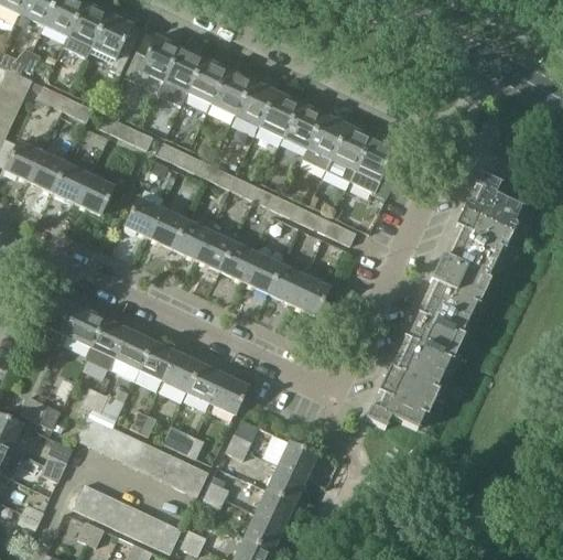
[(0,0),(0,4),(19,14),(24,0),(0,0)]
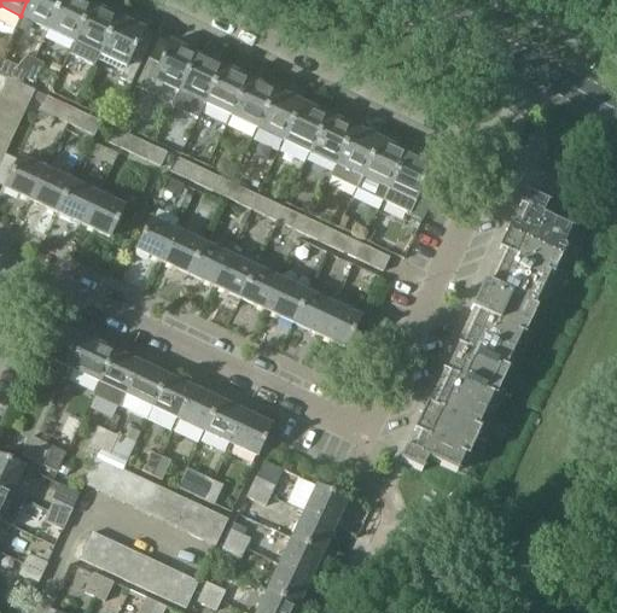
[(47,28),(59,0),(27,0),(21,16),(47,28)]
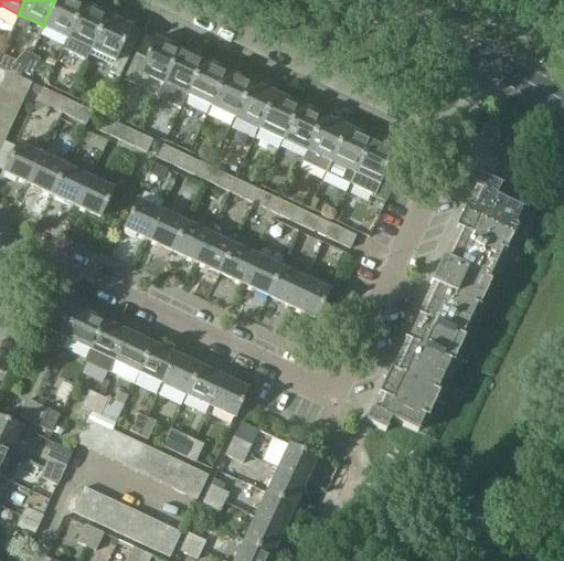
[(54,0),(43,25),(66,36),(83,2),(77,0),(54,0)]
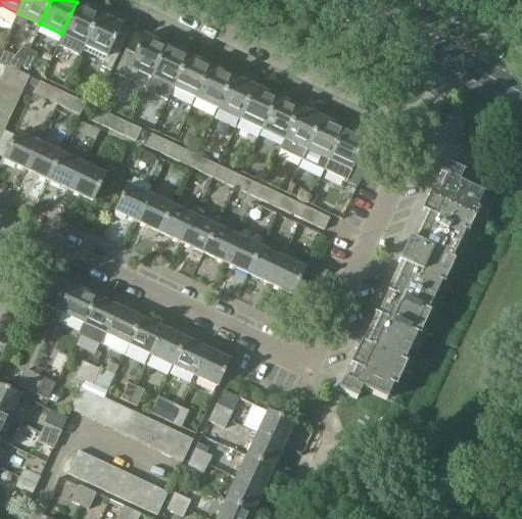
[(61,34),(58,42),(80,52),(84,45),(98,12),(85,6),(84,7),(77,3),(78,3),(77,2),(61,34)]
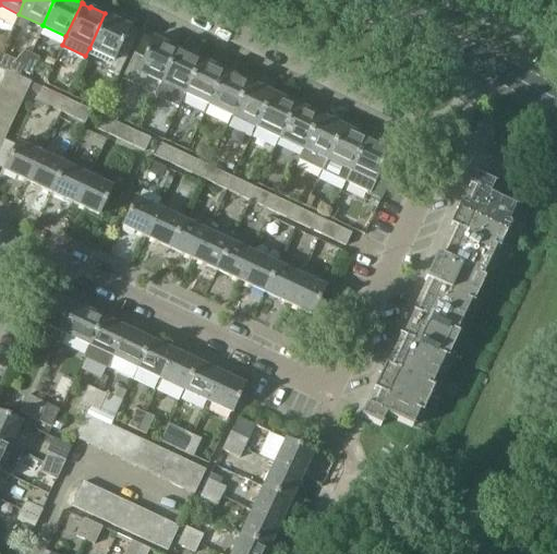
[(105,13),(89,48),(112,59),(108,70),(118,74),(138,29),(137,28),(136,31),(129,26),(130,25),(113,17),(106,14),(105,13)]
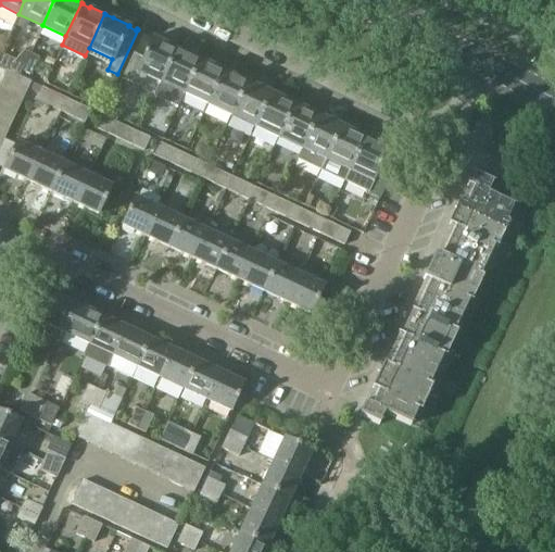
[(133,53),(122,76),(140,85),(146,74),(159,80),(175,47),(161,40),(161,41),(152,37),(143,54),(134,50),(133,53)]
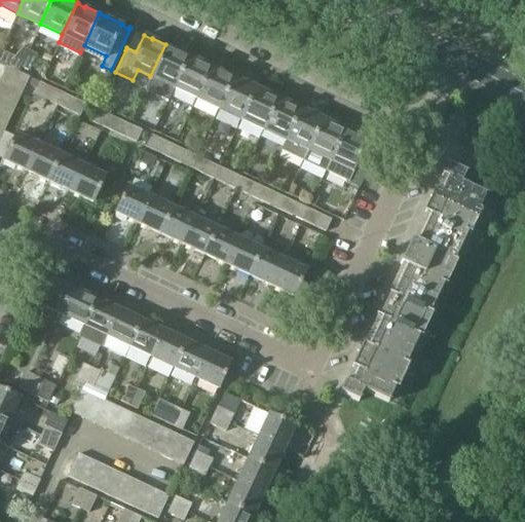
[(22,43),(13,60),(21,63),(28,46),(22,43)]
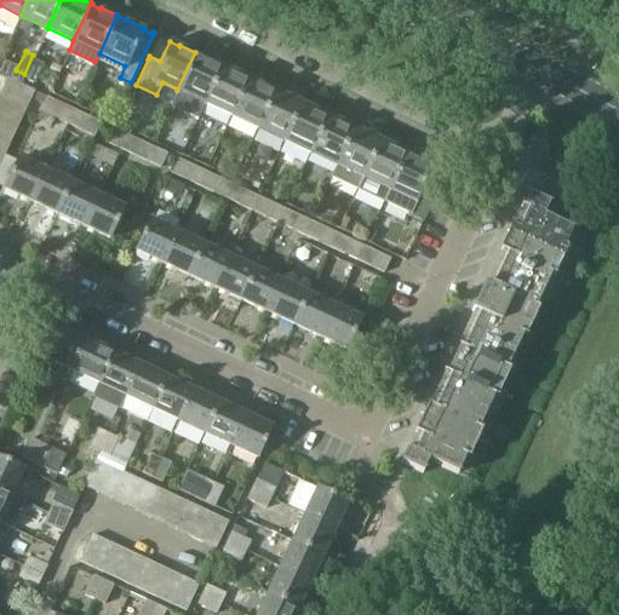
[(177,90),(171,103),(199,115),(205,102),(222,64),(205,57),(205,58),(195,53),(196,53),(195,52),(177,90)]
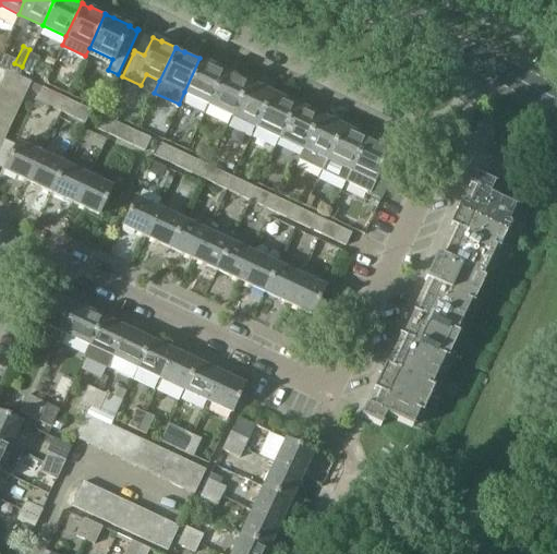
[(29,49),(22,67),(32,72),(40,55),(29,49)]
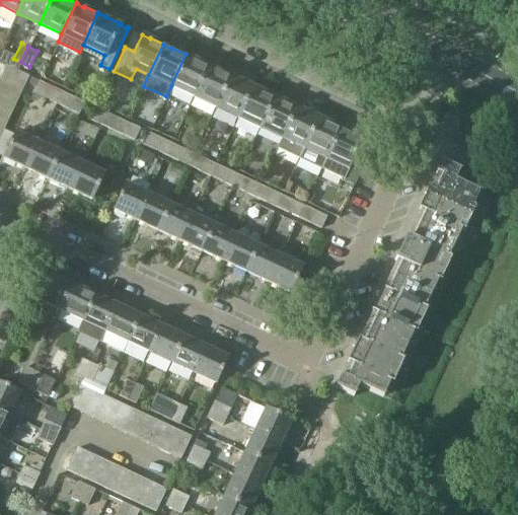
[(186,54),(171,85),(193,95),(208,64),(195,58),(195,59),(187,55),(186,54)]
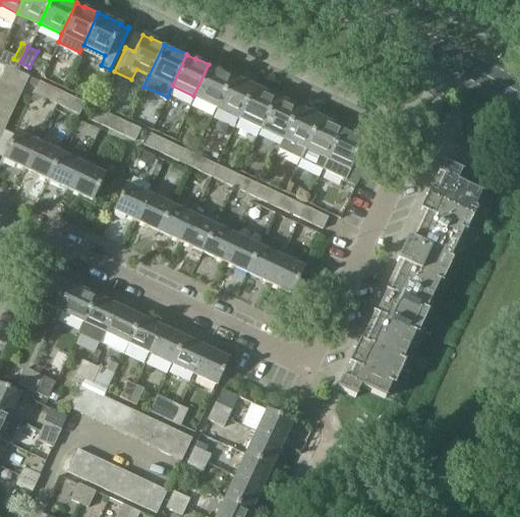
[(29,74),(6,63),(1,74),(23,84),(29,74)]
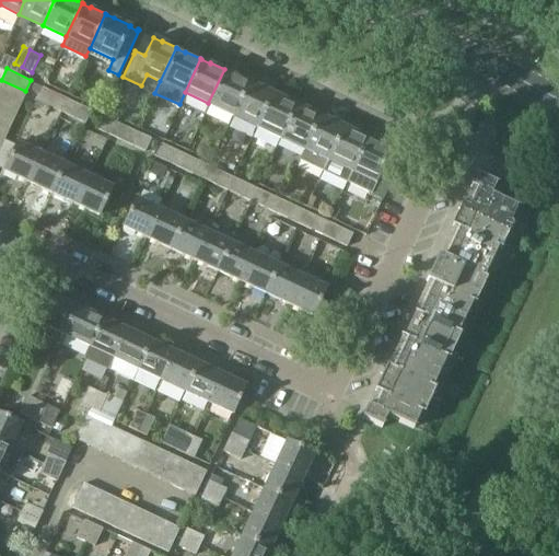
[(224,69),(208,103),(231,114),(247,80),(233,73),(233,74),(224,70),(225,70),(224,69)]
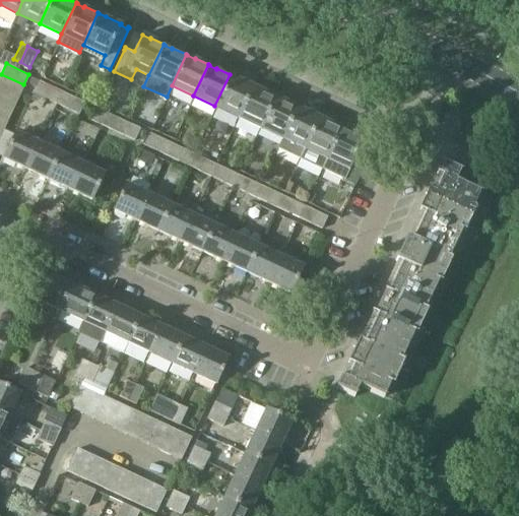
[(23,84),(1,74),(0,76),(0,86),(18,95),(23,84)]
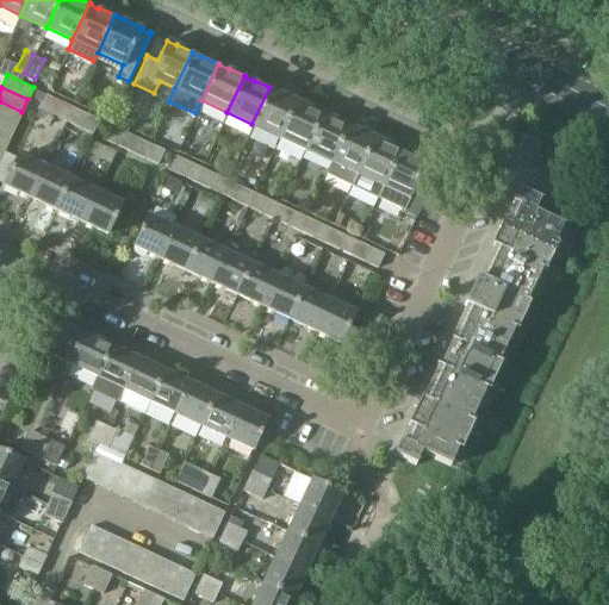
[(269,87),(252,124),(278,136),(294,99),(279,92),(279,93),(269,88),(271,88),(269,87)]
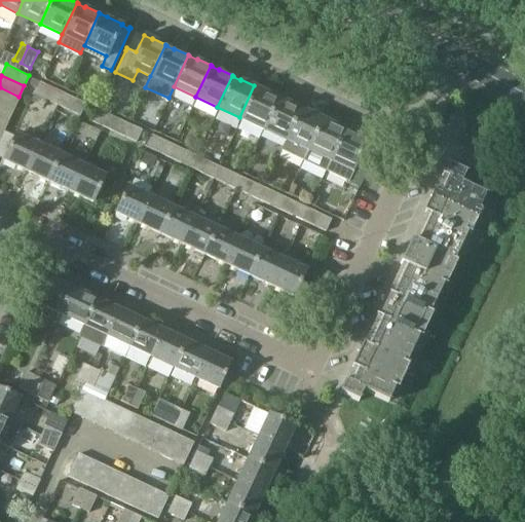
[(40,80),(35,91),(45,97),(51,85),(40,80)]
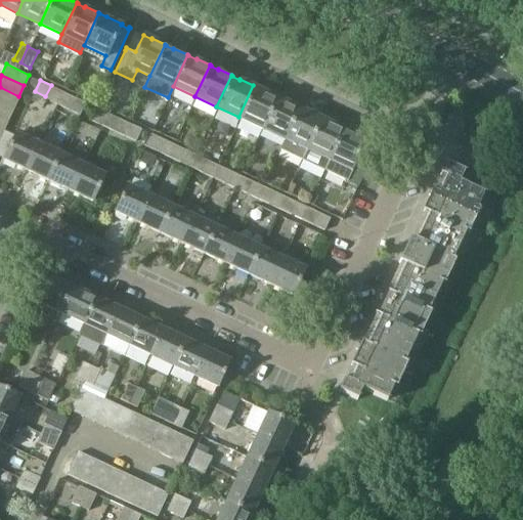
[(51,85),(45,96),(56,101),(62,90),(51,85)]
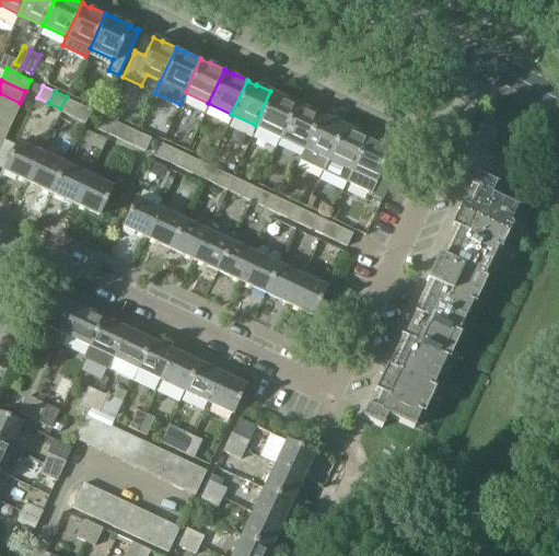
[(270,91),(255,125),(279,136),(294,102),(280,95),(279,96),(271,93),(271,92),(270,91)]
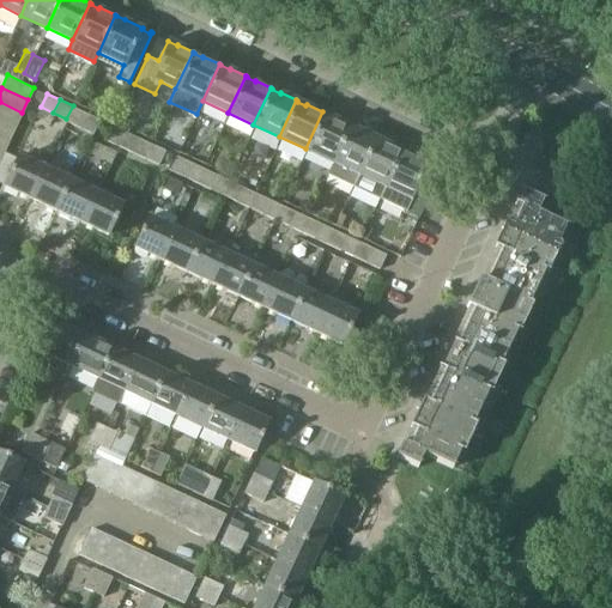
[(22,113),(0,102),(0,119),(16,126),(22,113)]
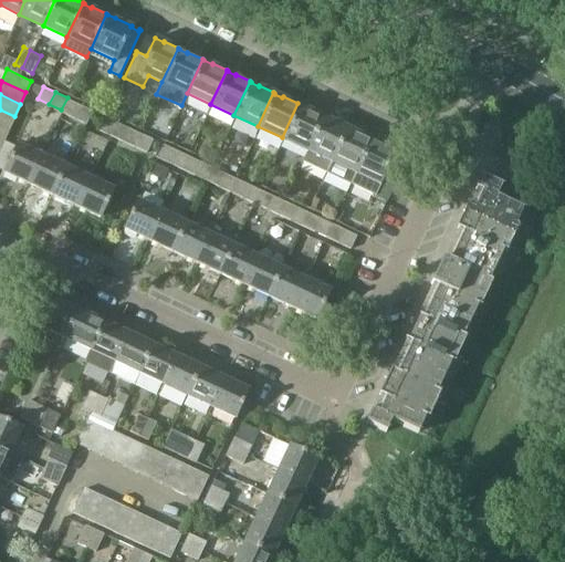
[(67,97),(61,110),(73,115),(79,103),(67,97)]
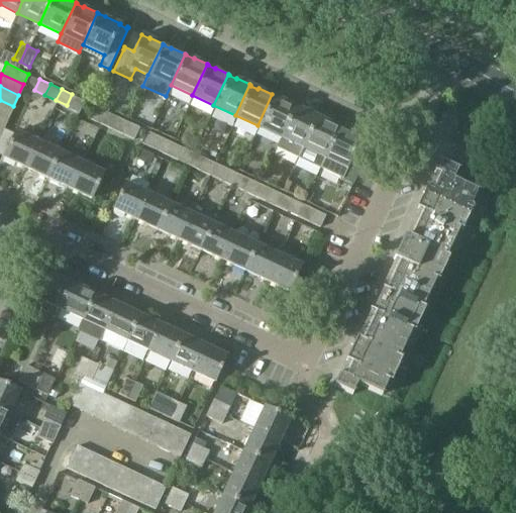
[(72,94),(67,105),(69,106),(71,107),(78,111),(80,106),(83,99),(72,94)]
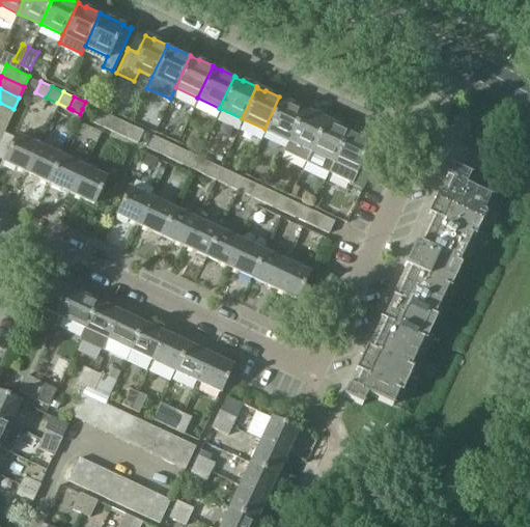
[(279,96),(265,129),(287,139),(302,108),(287,101),(286,102),(280,99),(280,98),(279,96)]
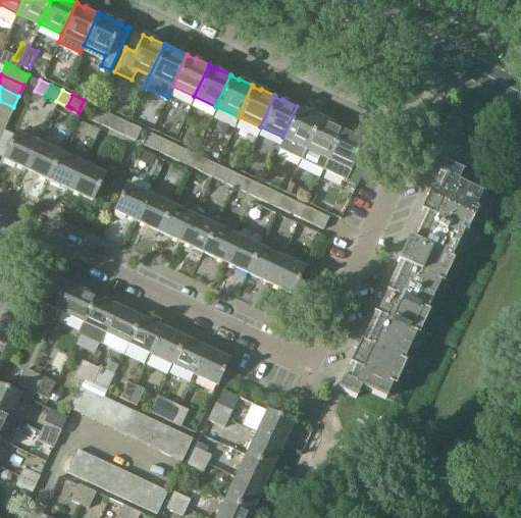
[(81,107),(79,112),(90,117),(92,112),(95,105),(84,100),(81,107)]
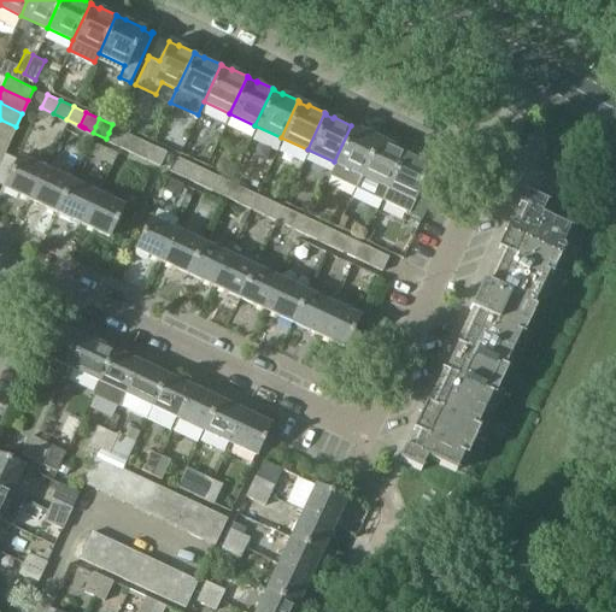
[(16,127),(0,119),(0,135),(10,140),(16,127)]
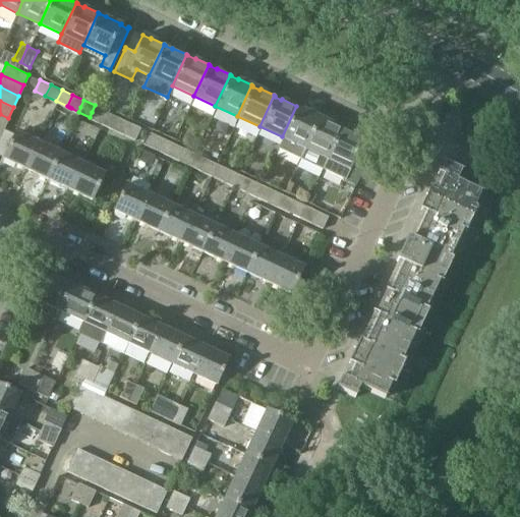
[(92,112),(90,117),(101,122),(106,111),(95,105),(92,112)]
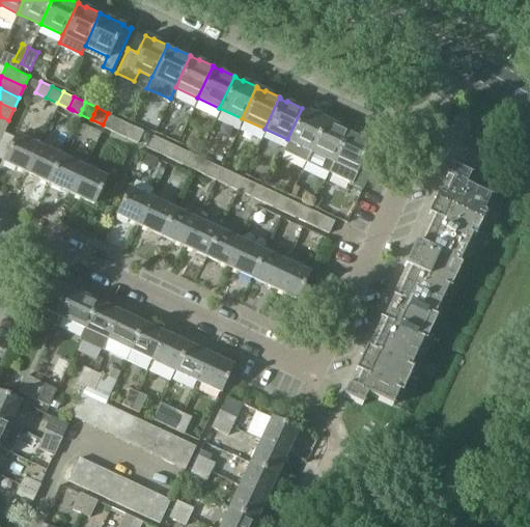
[(287,139),(283,148),(306,159),(310,149),(325,118),(310,111),(310,112),(303,109),(303,108),(302,108),(287,139)]
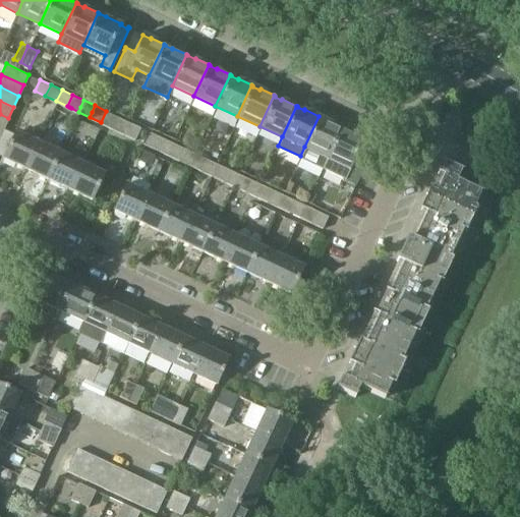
[(106,111),(101,122),(112,127),(117,116),(106,111)]
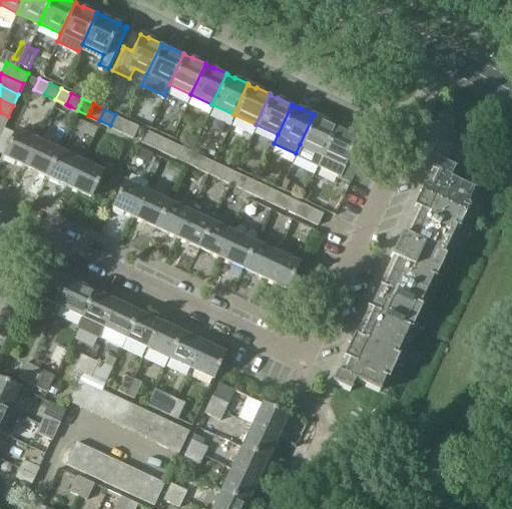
[(115,114),(110,125),(120,130),(126,119),(115,114)]
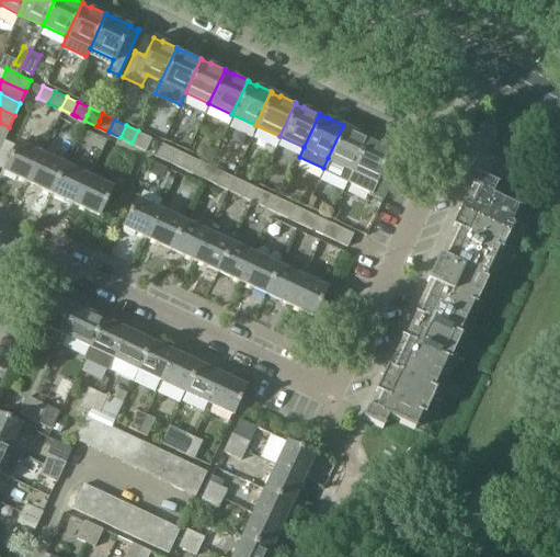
[(328,158),(323,168),(347,180),(352,169),(367,136),(352,128),(352,129),(344,126),(344,125),(343,125),(328,158)]
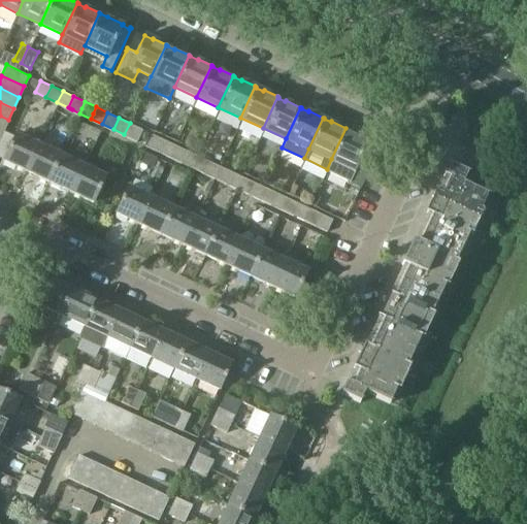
[(130,123),(124,134),(137,140),(142,129),(130,123)]
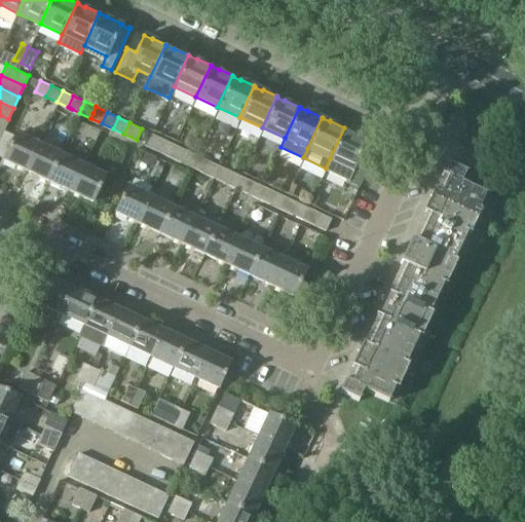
[(330,158),(326,169),(348,179),(351,173),(363,177),(373,155),(362,150),(364,147),(368,138),(353,132),(352,132),(345,128),(345,127),(344,127),(330,158)]
